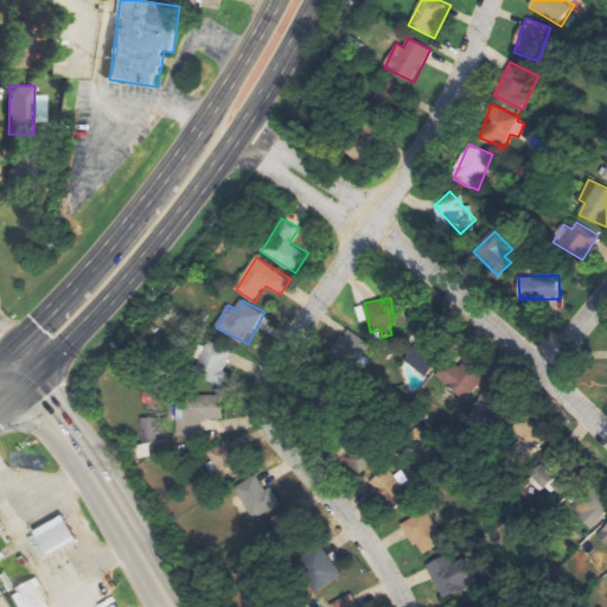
[(342,363),(369,347),(358,330),(332,344),(342,363)]
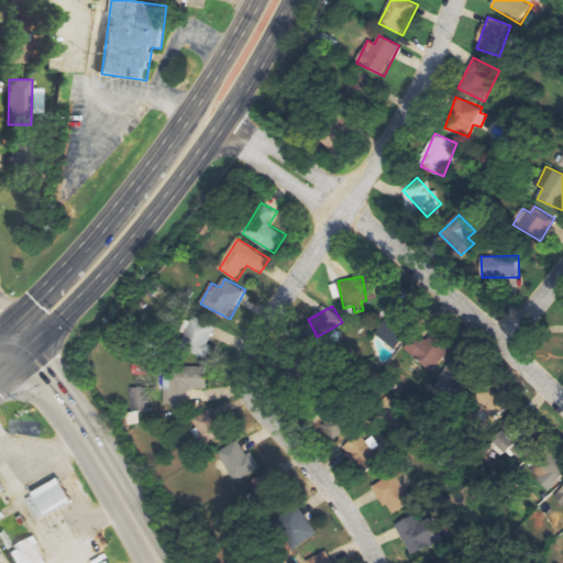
[(206,356),(218,324),(191,315),(178,346),(206,356)]
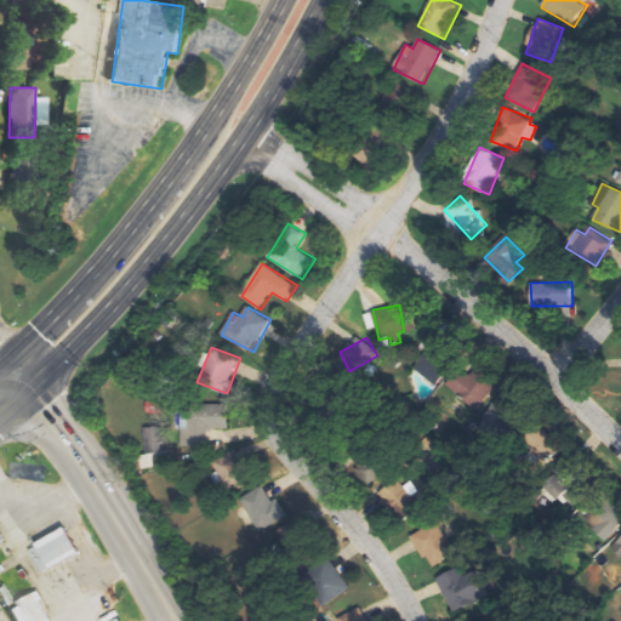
[(436,385),(451,363),(429,347),(412,369),(436,385)]
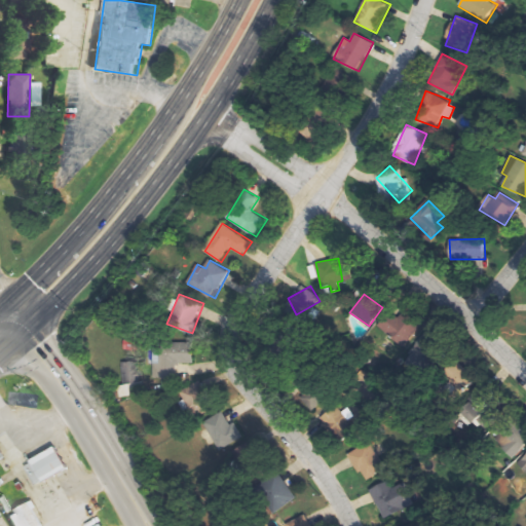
[(420,332),(403,312),(395,321),(389,314),(379,324),(402,349),(420,332)]
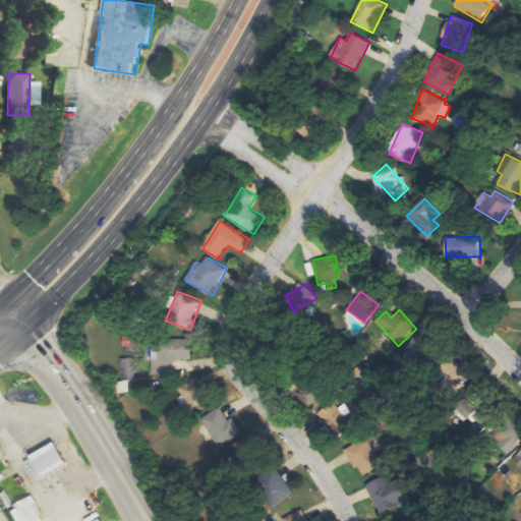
[(192,340),(153,339),(152,374),(174,374),(175,359),(192,360),(192,340)]
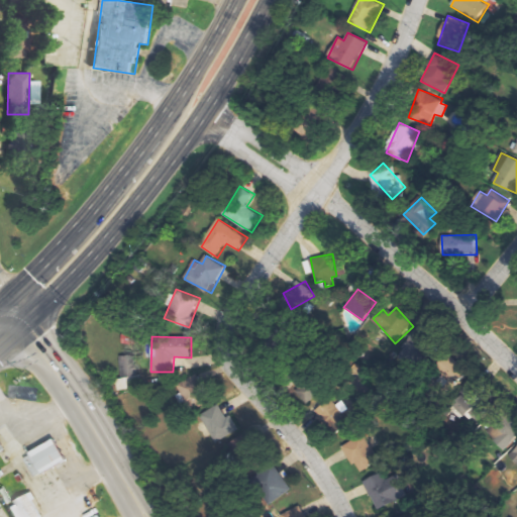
[(118,389),(139,387),(137,354),(120,355),(121,379),(117,379),(118,389)]
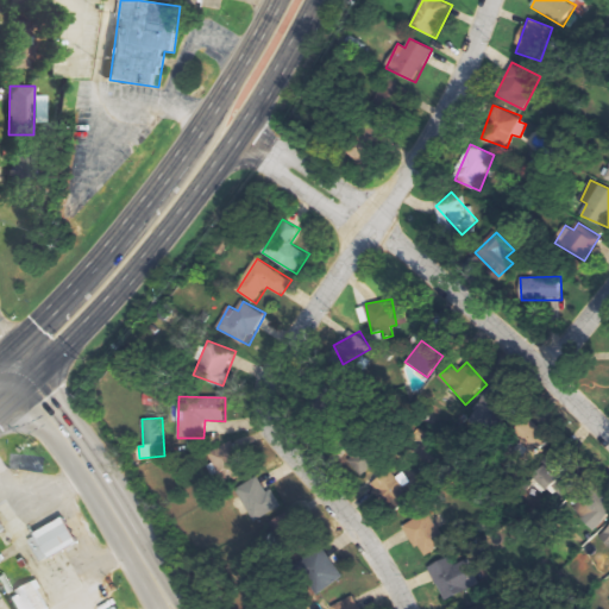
[(544,431),(529,418),(515,433),(529,446),(544,431)]
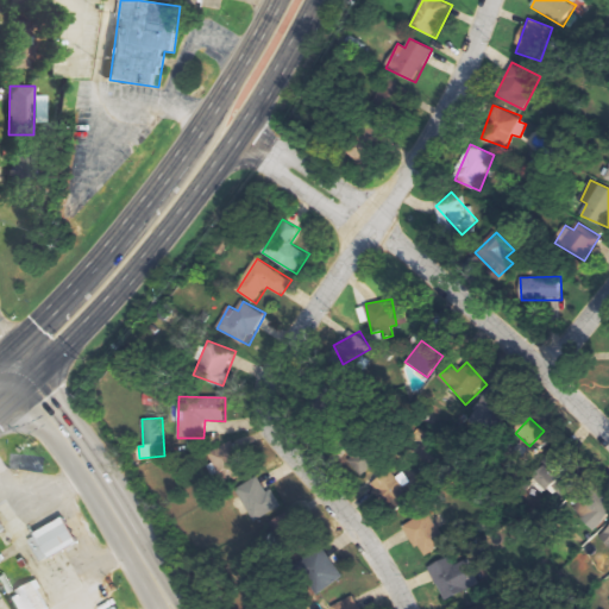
[(211,452),(226,482),(248,471),(231,441),(211,452)]
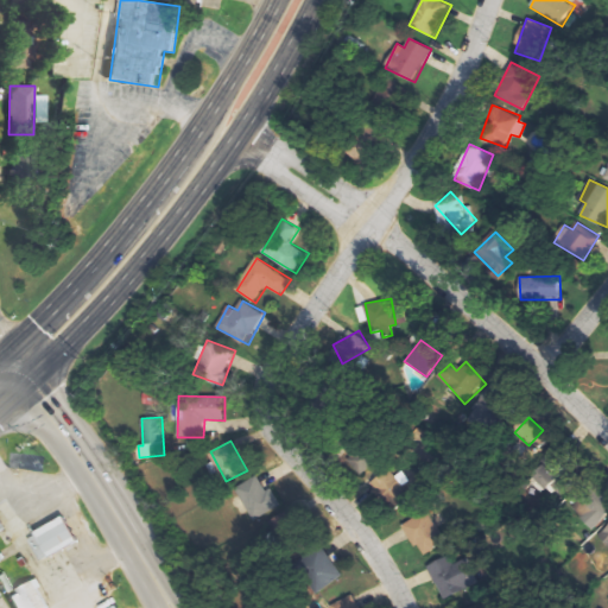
[(348,453),(378,502),(386,496),(393,508),(411,499),(391,464),(382,469),(366,442),(348,453)]
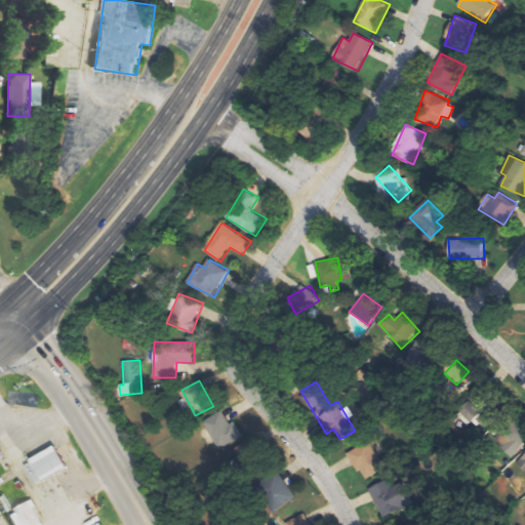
[(482,412),(470,400),(459,410),(471,422),(482,412)]
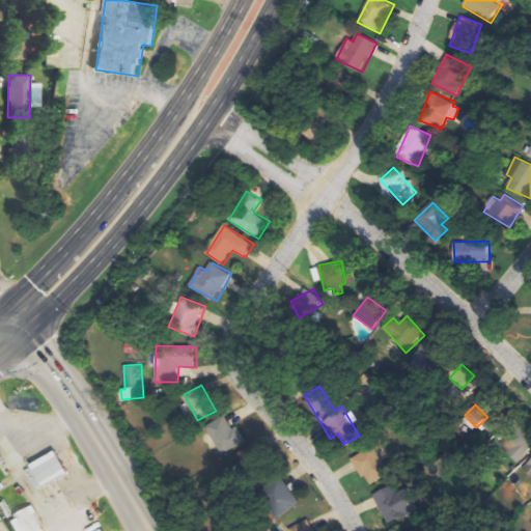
[(225,454),(245,441),(226,414),(206,427),(225,454)]
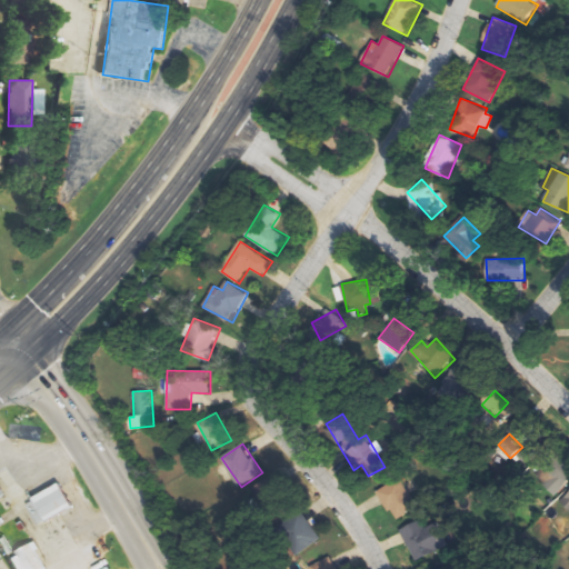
[(417,507),(400,478),(378,490),(393,519),(417,507)]
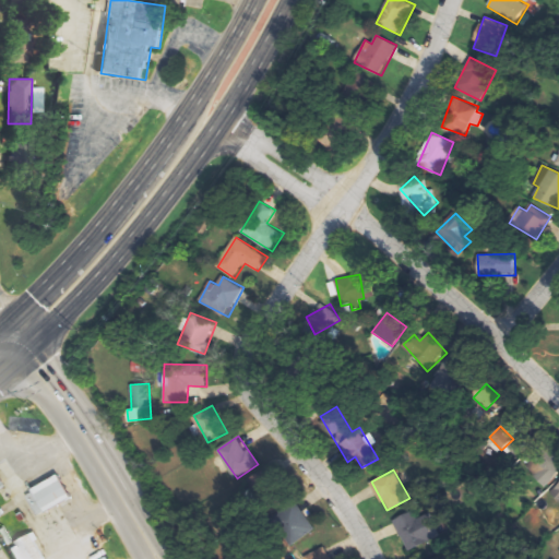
[(21,494),(32,518),(69,499),(57,476),(21,494)]
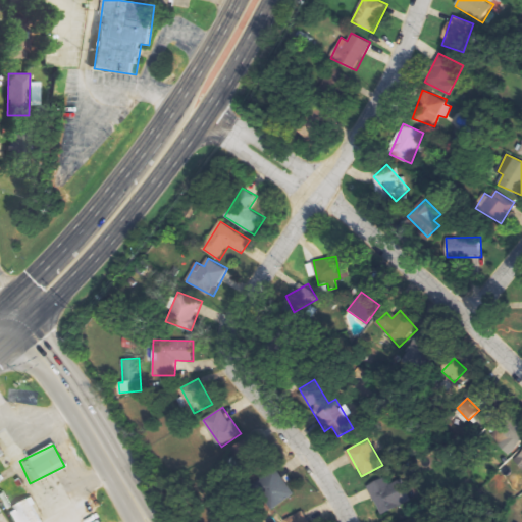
[(272,509),(294,496),(277,468),(256,481),(272,509)]
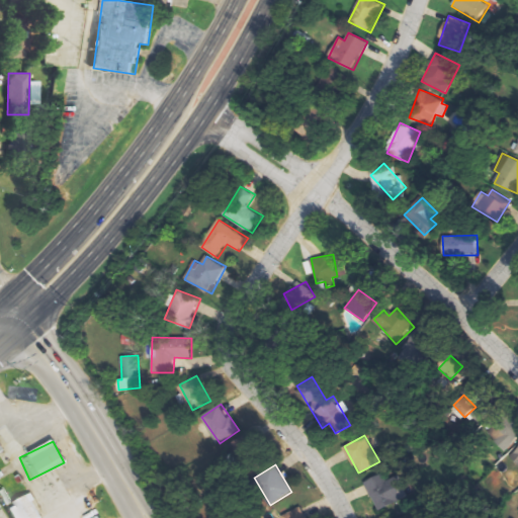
[(364,482),(378,511),(406,497),(397,477),(386,482),(382,472),(364,482)]
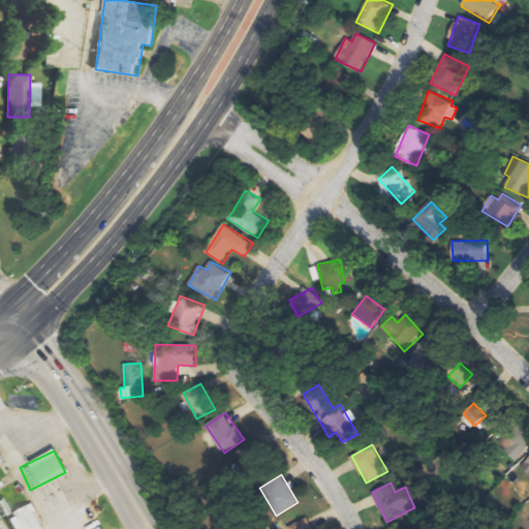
[(7,528),(38,528),(40,528),(27,504),(2,520),(7,528)]
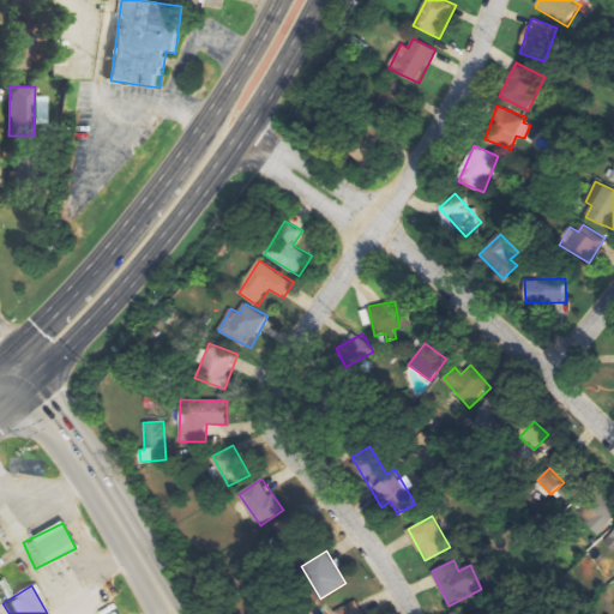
[(333,612),(335,613),(363,613),(357,601),(333,612)]
